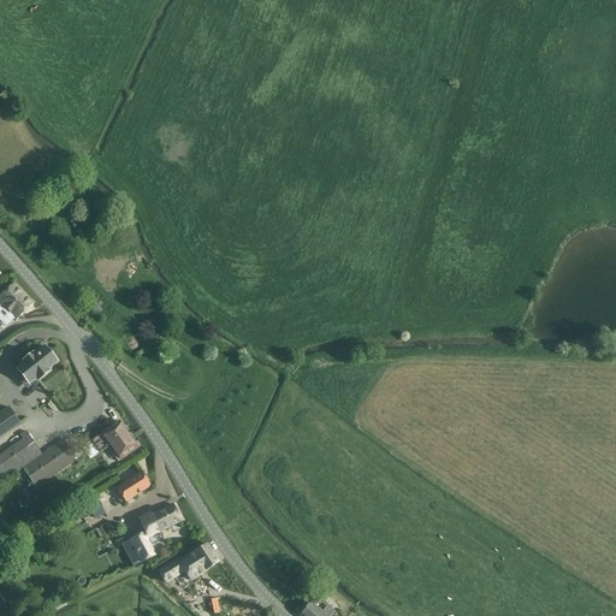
[(0,306),(0,307),(0,306),(0,320),(6,327),(13,320),(16,321),(25,312),(28,309),(33,304),(34,303),(15,283),(13,284),(10,289),(6,291),(0,297),(0,306)]
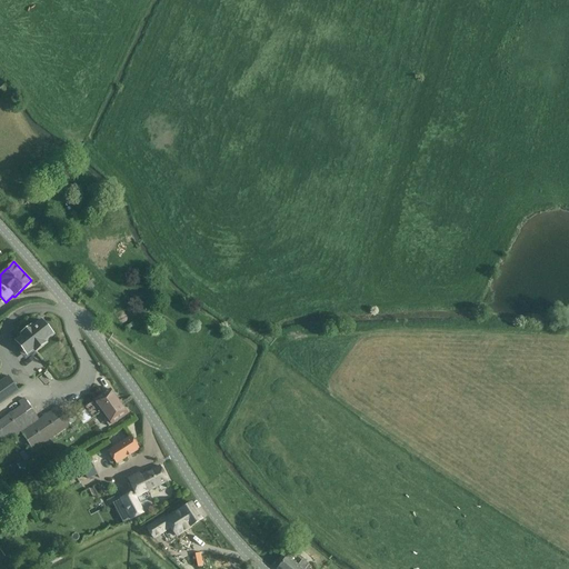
[(22,337),(17,341),(27,355),(33,349),(35,351),(46,342),(43,340),(51,333),(41,320),(32,327),(32,326),(21,335),(22,337)]
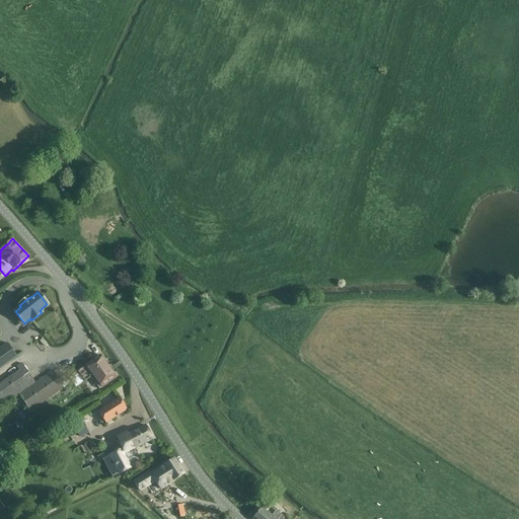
[(7,343),(0,348),(0,367),(16,356),(7,343)]
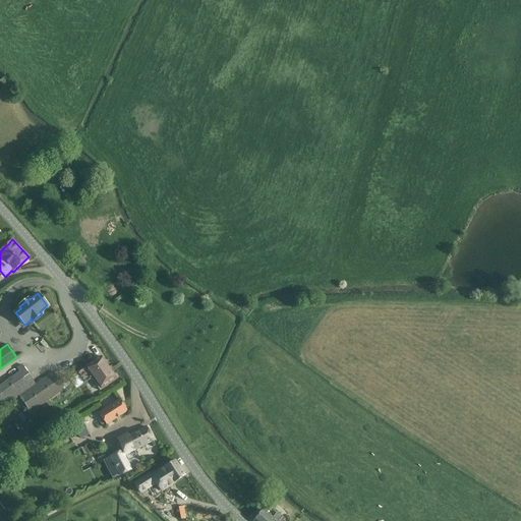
[(0,409),(20,396),(31,412),(65,390),(65,389),(71,385),(74,390),(94,377),(95,378),(109,367),(101,357),(100,358),(93,362),(87,367),(62,385),(53,371),(37,383),(22,363),(0,379),(0,409)]
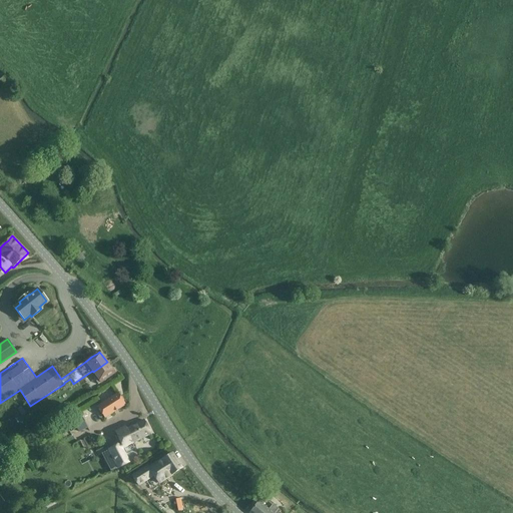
[(93,372),(95,376),(93,378),(98,385),(114,373),(107,362),(93,372)]
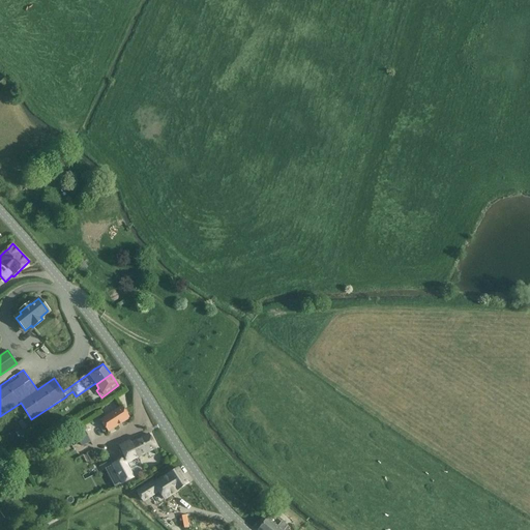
[(101,420),(109,432),(129,418),(122,407),(101,420)]
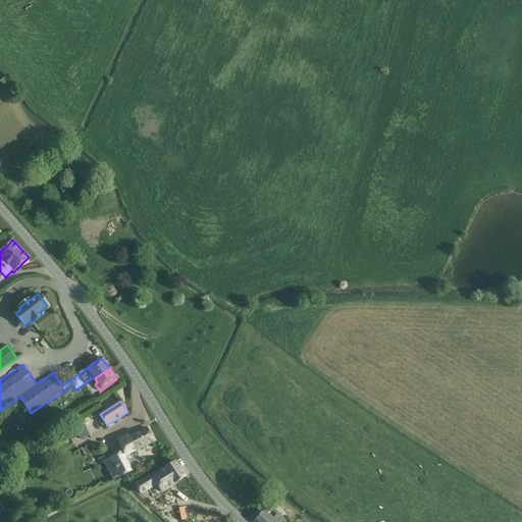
[(81,438),(90,434),(82,420),(73,424),(81,438)]
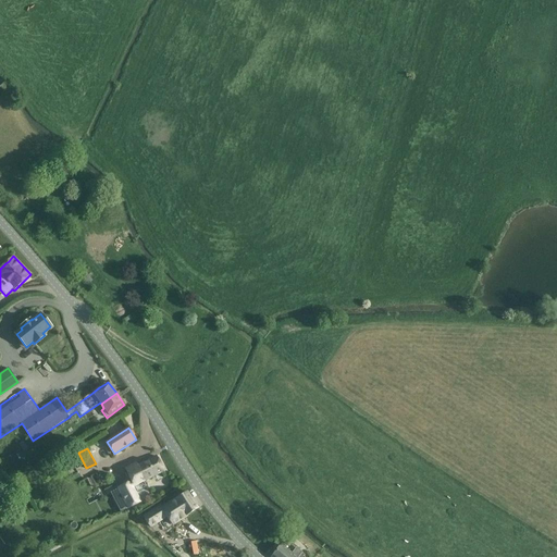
[(134,486),(145,481),(164,471),(157,457),(137,467),(136,465),(125,470),(134,486)]
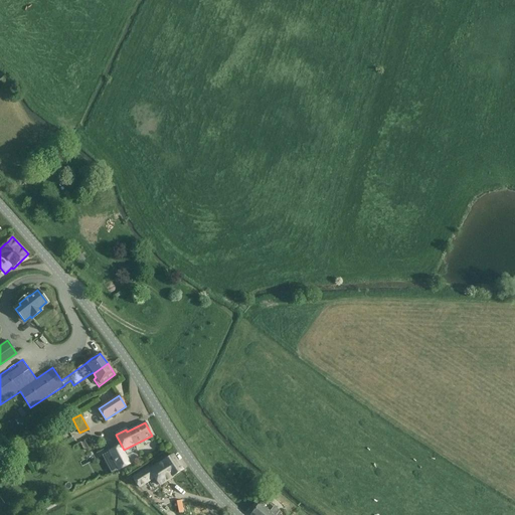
[(63,424),(56,428),(59,433),(66,428),(63,424)]
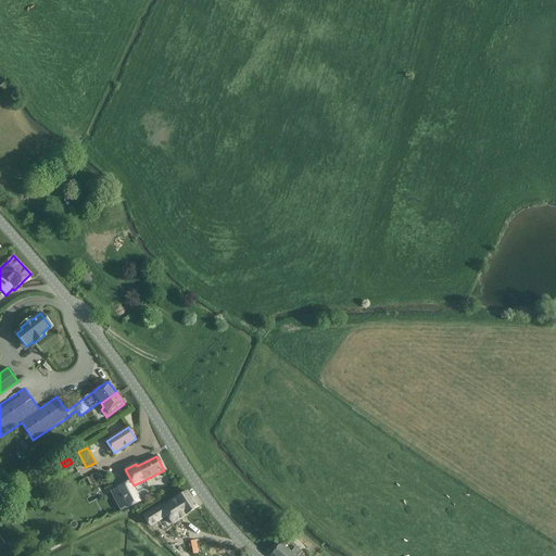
[(119,488),(110,492),(115,502),(121,512),(130,506),(129,505),(138,501),(128,482),(119,487),(119,488)]
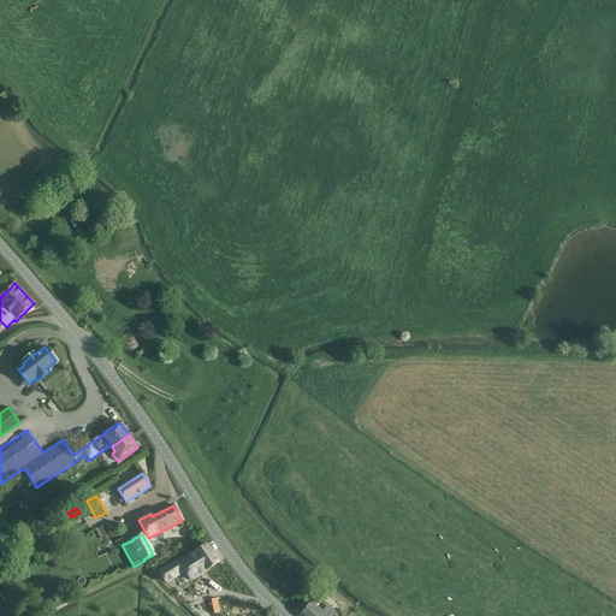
[(178,560),(159,573),(167,584),(184,573),(190,581),(219,563),(207,544),(179,562),(178,560)]
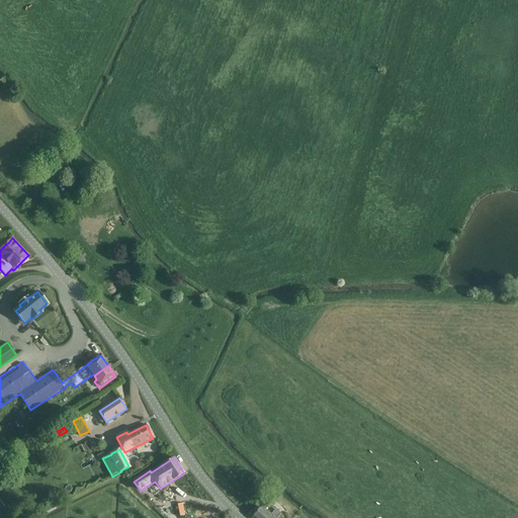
[(274,517),(261,508),(252,517),(274,517)]
